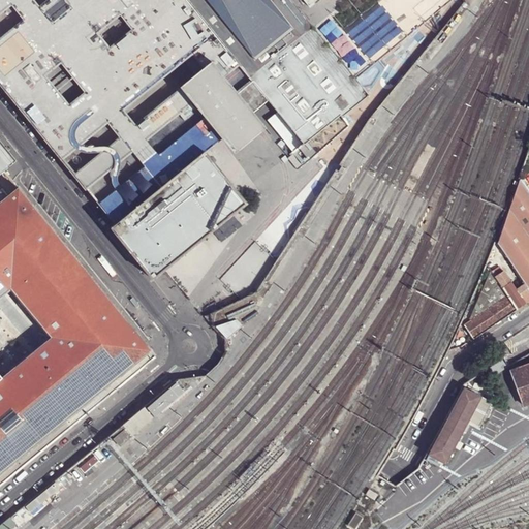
[(0,0),(0,83),(102,208),(115,224),(205,152),(223,136),(247,118),(252,114),(254,112),(268,101),(185,0),(0,0)]
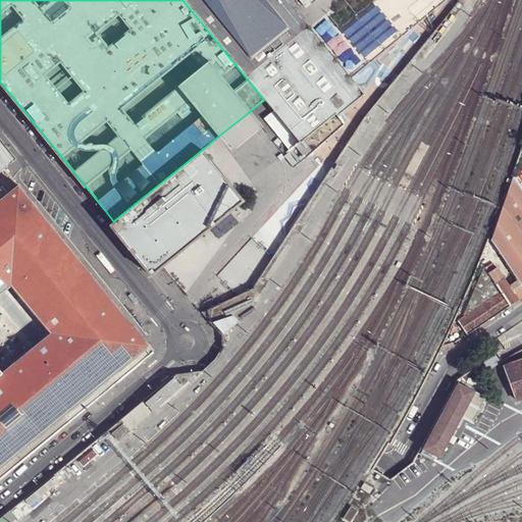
[(305,19),(288,0),(301,0),(307,6),(314,0),(183,0),(264,100),(273,110),(289,128),(340,88),(298,37),(304,32),(311,27),(305,19)]
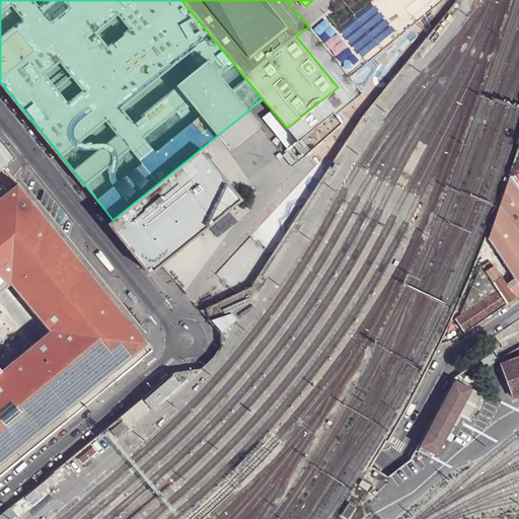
[(377,0),(363,12),(387,43),(415,20),(410,14),(408,15),(398,5),(403,0),(377,0)]
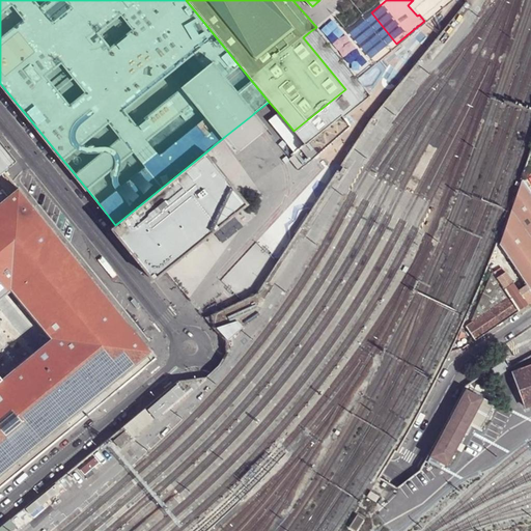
[(345,89),(294,131),(305,145),(307,143),(342,114),(344,117),(371,95),(358,78),(316,27),(309,32),(303,37),(345,89)]
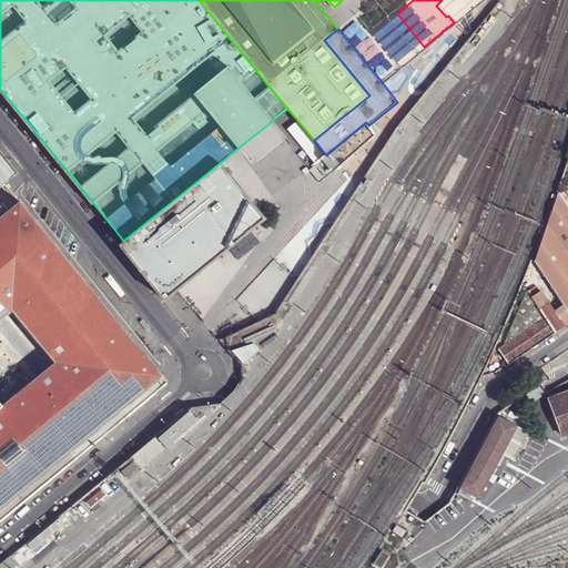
[(297,120),(287,128),(316,163),(326,155),(314,140),(297,120)]
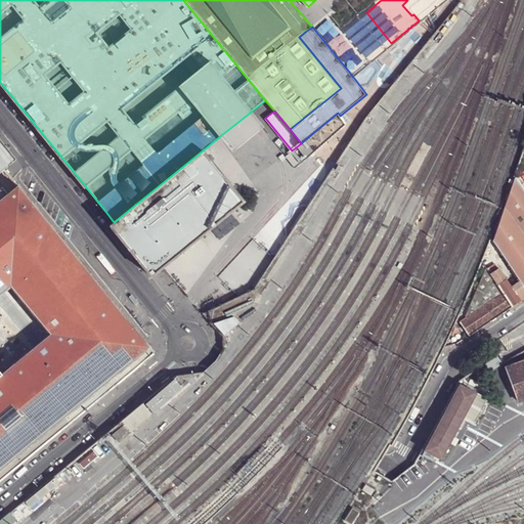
[(301,143),(292,150),(290,153),(300,165),(310,156),(315,151),(348,125),(340,116),(338,113),(303,141),(301,143)]
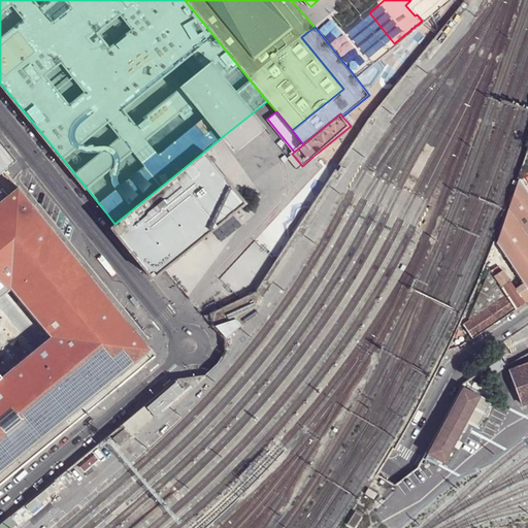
[(0,139),(0,174),(5,171),(18,161),(0,139)]
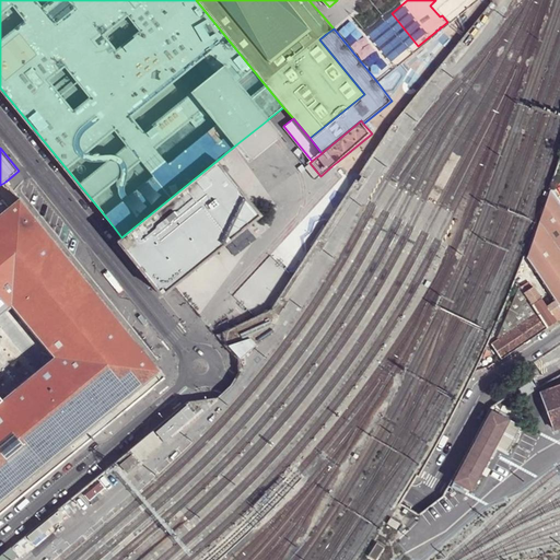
[(117,241),(162,295),(174,286),(211,256),(260,216),(233,182),(217,161),(121,237),(117,241)]
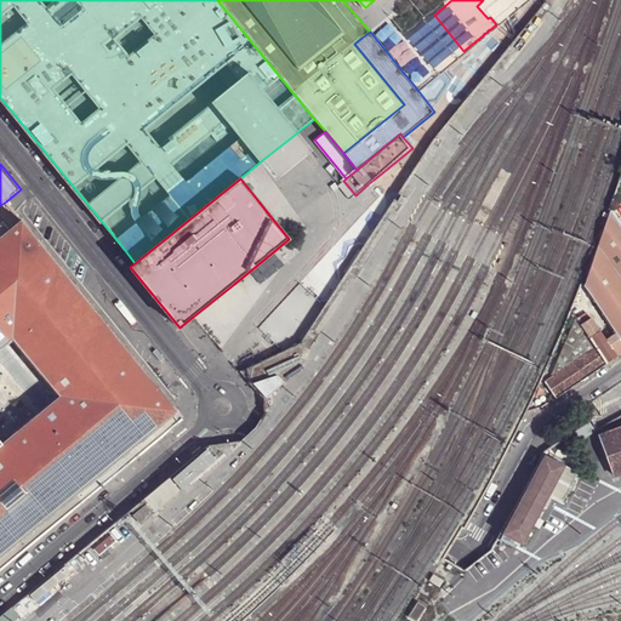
[(0,217),(11,229),(0,238),(0,556),(118,459),(123,465),(142,449),(144,453),(165,436),(157,427),(177,410),(109,326),(22,220),(6,201),(0,205),(0,217)]
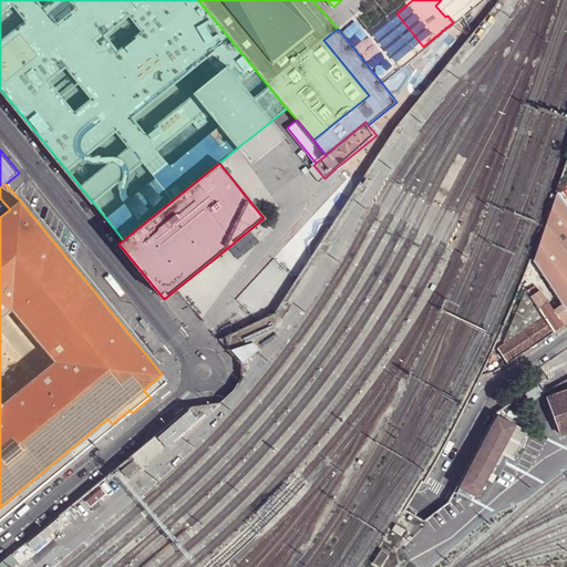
[(557,193),(545,227),(534,261),(533,263),(539,271),(546,281),(559,301),(566,311),(566,204),(566,203),(564,199),(557,192),(557,193)]
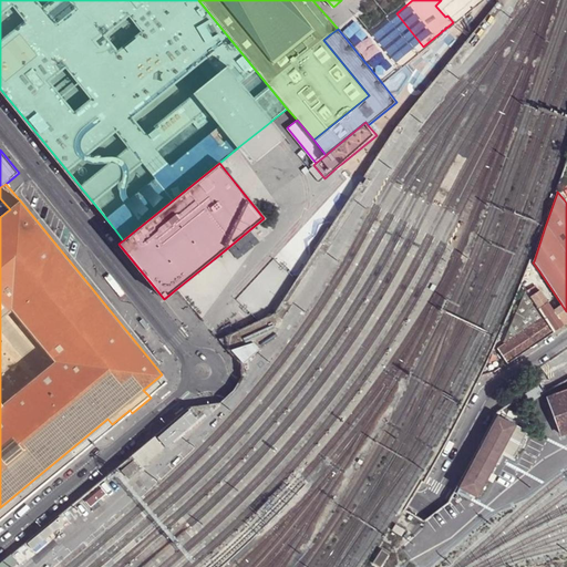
[(546,281),(539,271),(534,282),(537,288),(546,281)]
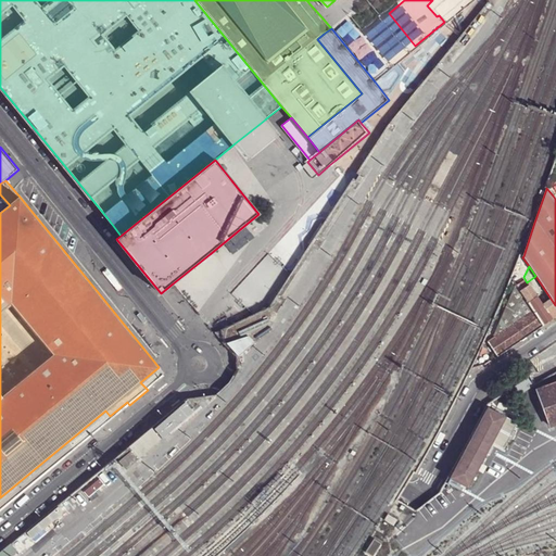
[(543,326),(520,291),(515,282),(509,297),(515,304),(516,306),(504,314),(502,316),(497,325),(498,326),(503,331),(502,331),(503,332),(488,343),(497,357),(507,351),(533,333),(543,326)]
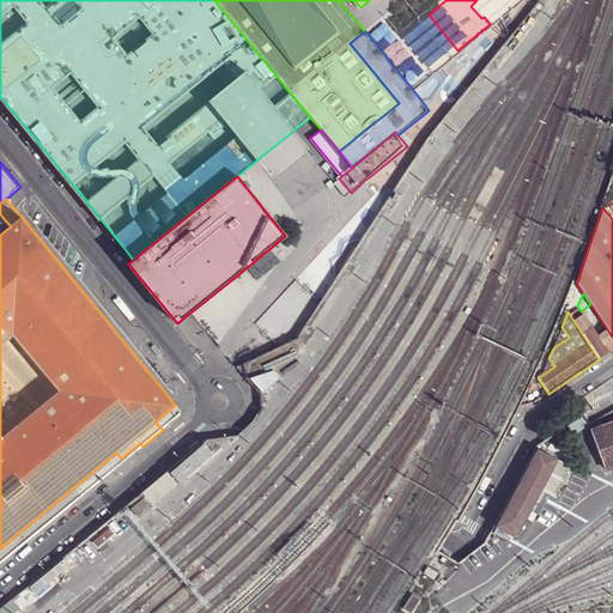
[(599,359),(608,352),(592,327),(587,331),(586,328),(590,326),(583,315),(577,319),(574,321),(599,359)]
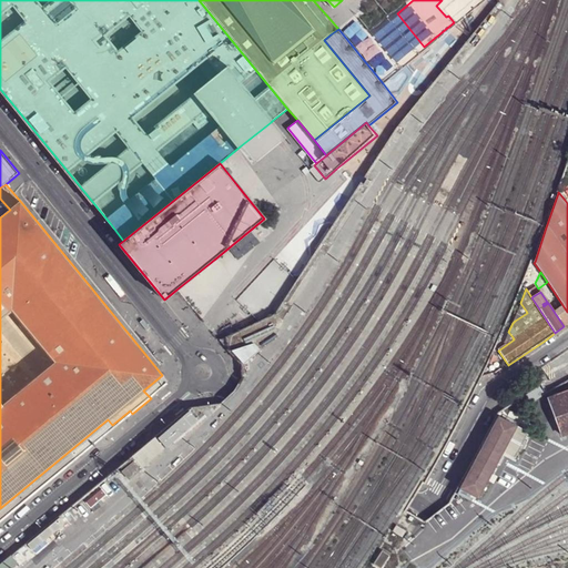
[(567,312),(560,302),(557,305),(563,313),(559,315),(566,325),(567,323),(567,312)]
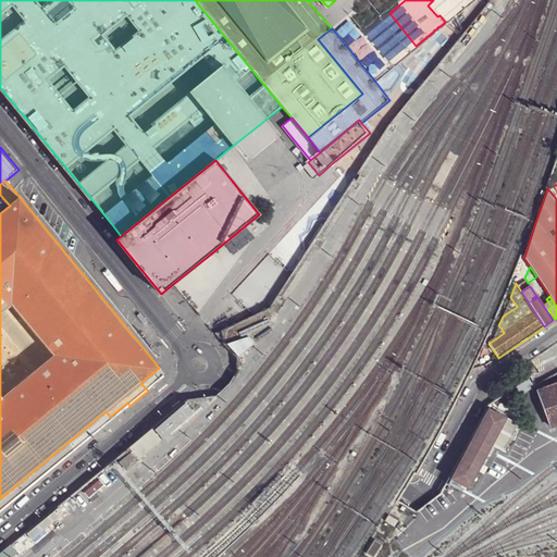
[(504,312),(505,314),(517,307),(516,305),(504,312)]
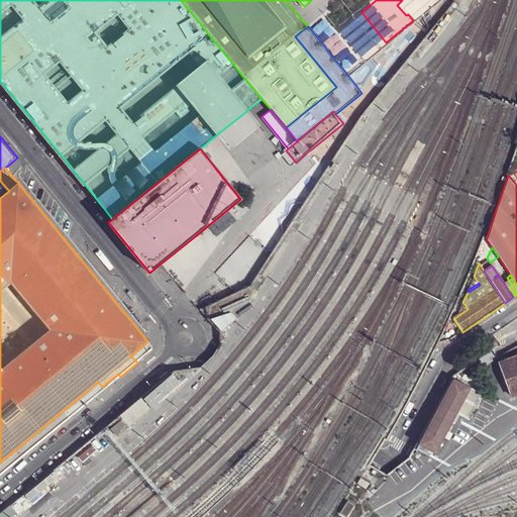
[(130,291),(127,293),(134,301),(137,299),(130,291)]
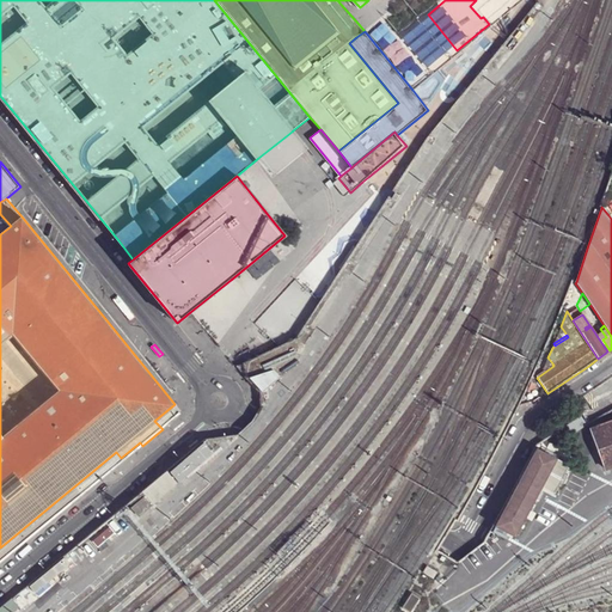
[(611,423),(592,430),(606,470),(611,467),(611,423)]
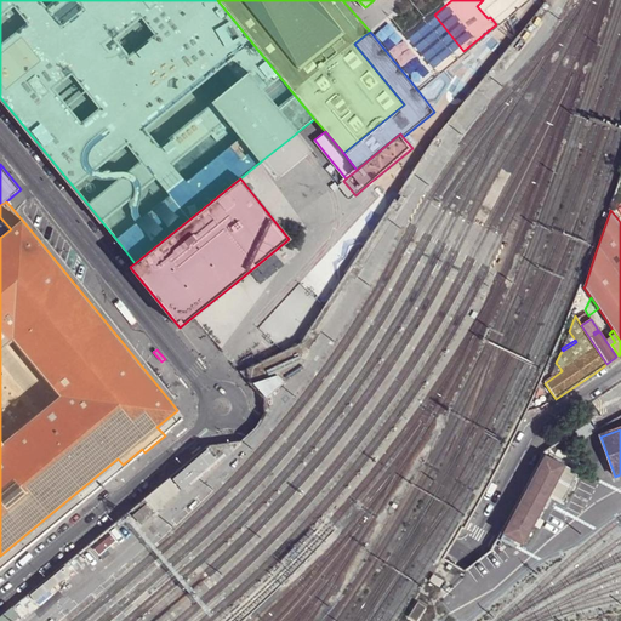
[(577,474),(545,456),(519,505),(503,535),(522,545),(551,495),(563,501),(577,474)]
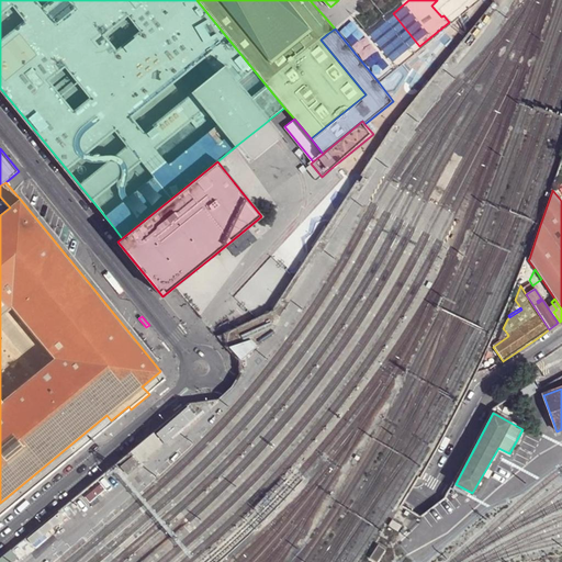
[(165,424),(154,433),(163,442),(173,434),(165,424)]
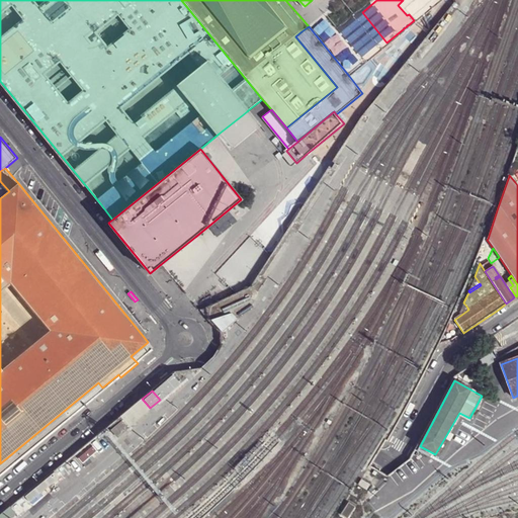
[(142,399),(109,425),(112,429),(110,430),(116,436),(125,429),(120,422),(122,420),(127,426),(150,408),(142,399)]
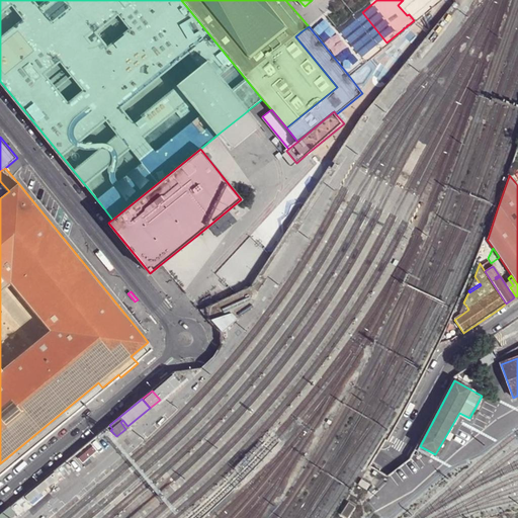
[(371,485),(363,480),(360,484),(368,489),(371,485)]
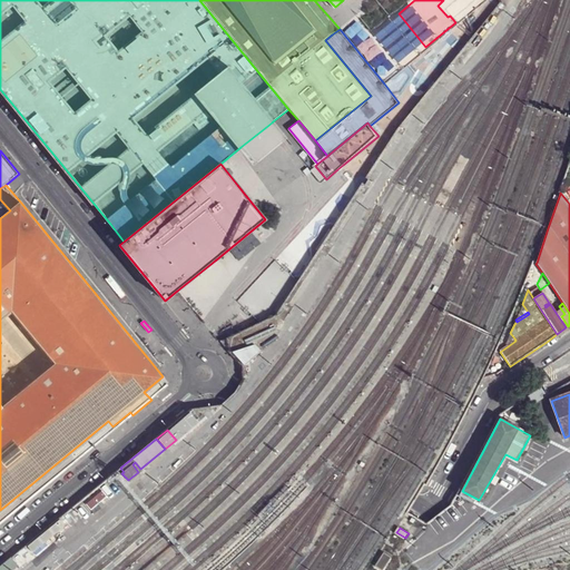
[(384,551),(375,567),(380,569),(385,569),(393,558),(384,551)]
